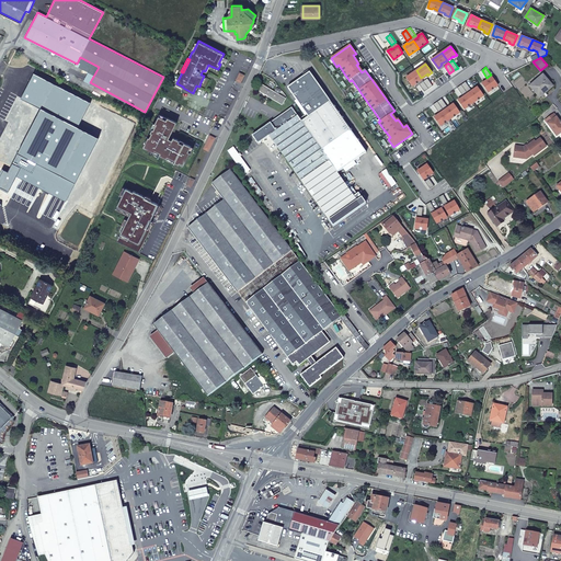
[(415,82),(421,78),(416,70),(407,77),(412,86),(416,83),(415,82)]
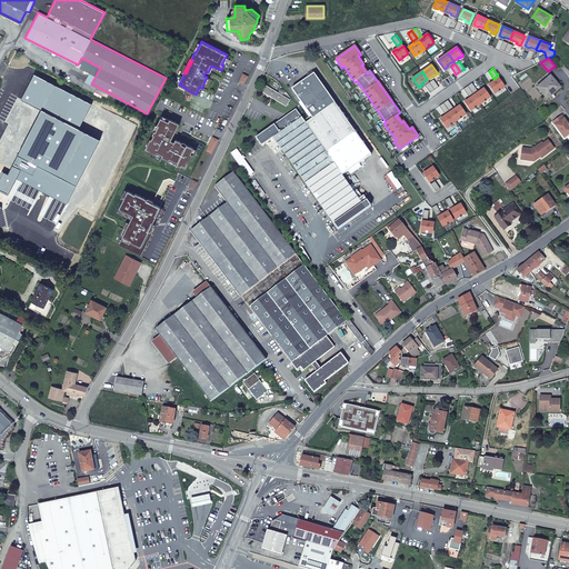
[(312,116),(315,119),(337,103),(316,73),(293,89),(312,116)]
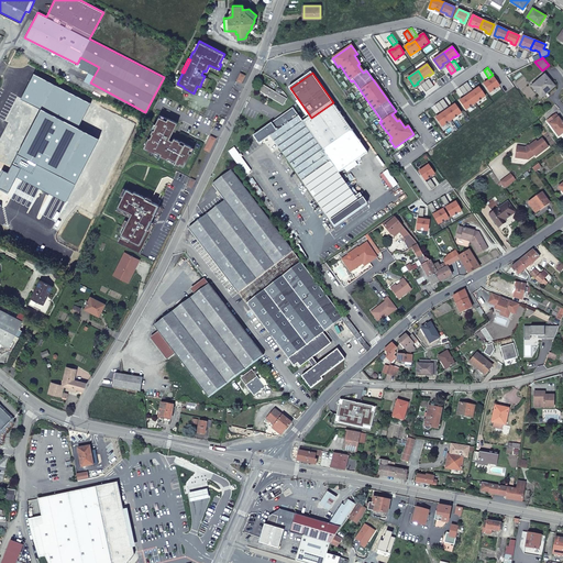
[(543,91),(553,84),(545,75),(532,86),(541,97),(545,94),(543,91)]
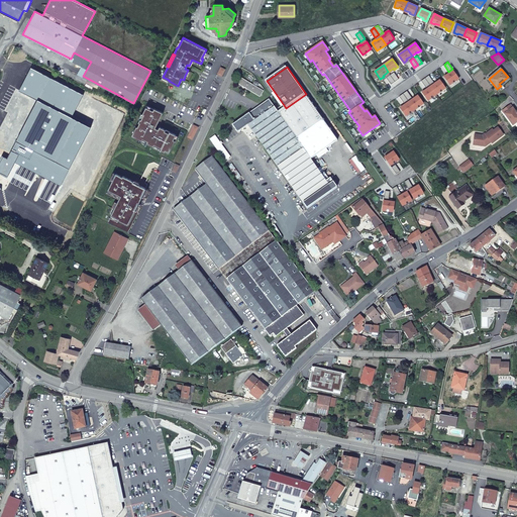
[(390,75),(395,82),(399,79),(394,72),(390,75)]
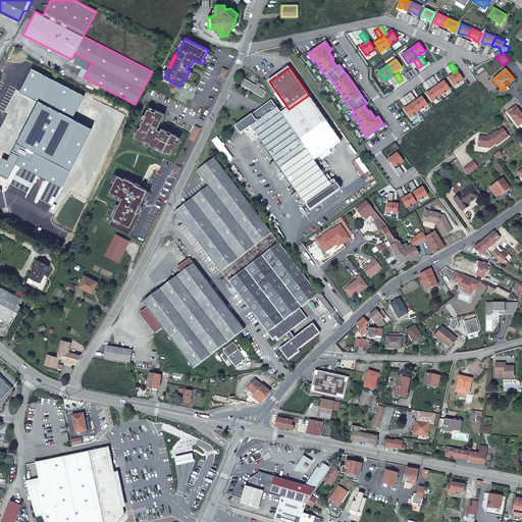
[(464,80),(459,72),(454,75),(453,74),(450,77),(455,86),(464,80)]
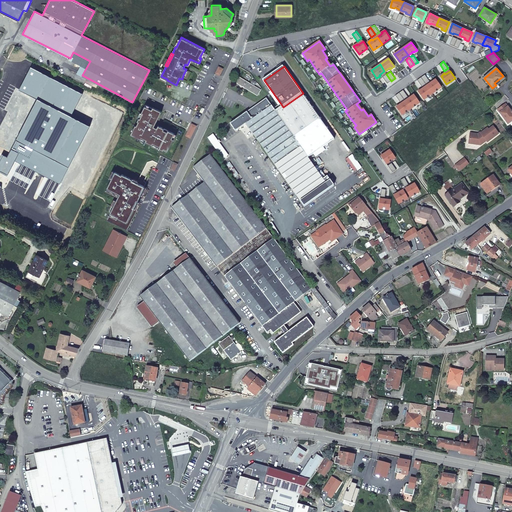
[(383,76),(387,83),(391,81),(386,74),(383,76)]
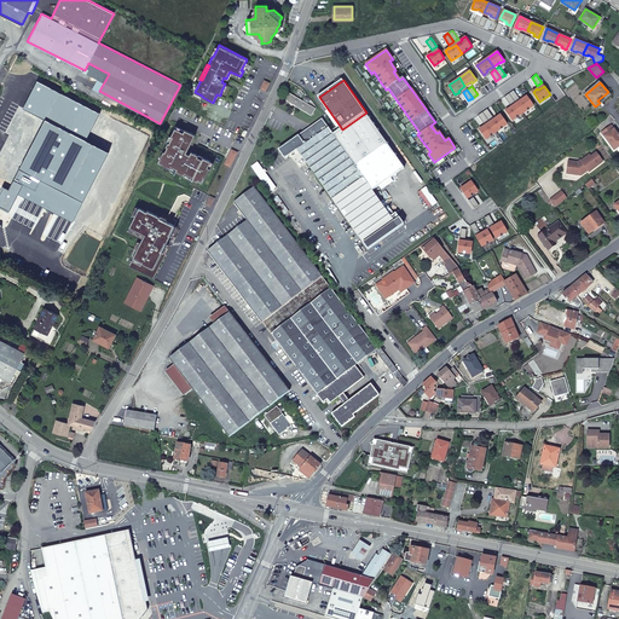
[(520,98),(514,90),(509,93),(515,102),(520,98)]
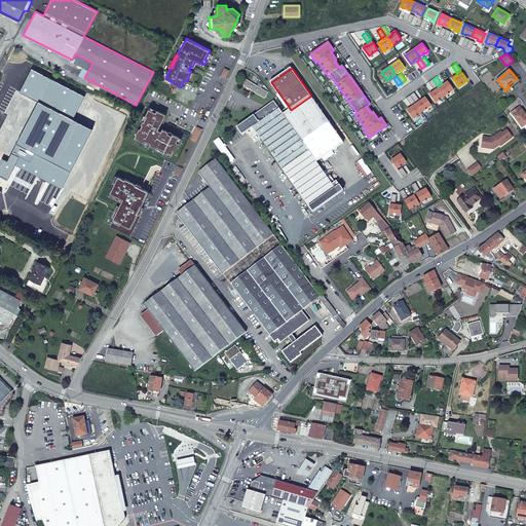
[(518,80),(517,78),(508,85),(510,87),(518,80)]
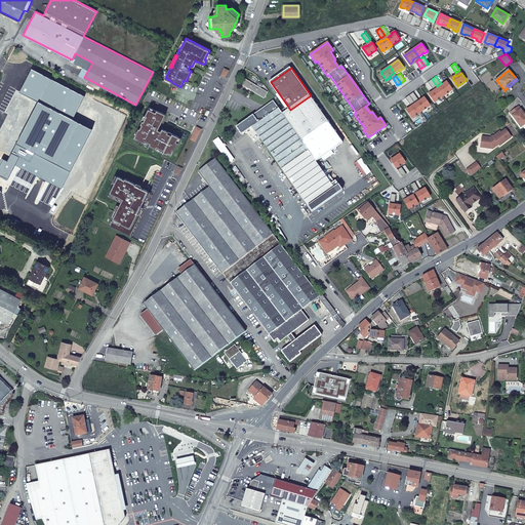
[(268,91),(245,79),(242,84),(264,97),(268,91)]
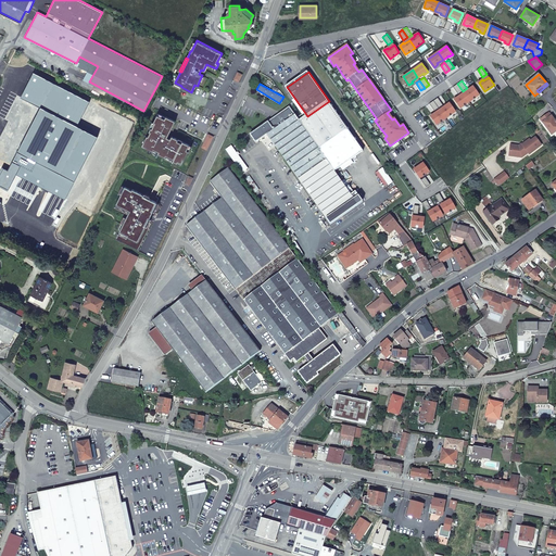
[(463,91),(457,84),(454,86),(458,93),(463,91)]
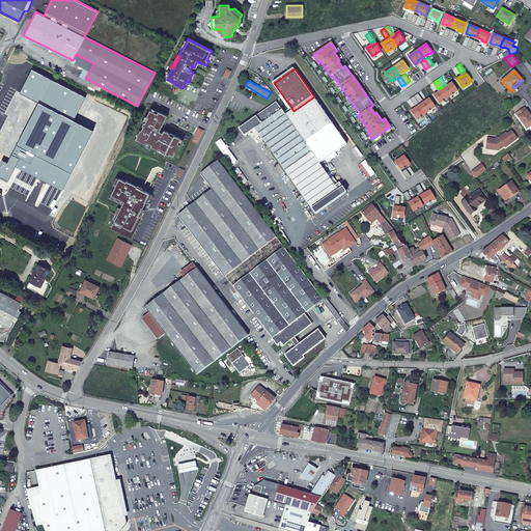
[(449,86),(444,89),(449,96),(458,90),(452,82),(448,85),(449,86)]
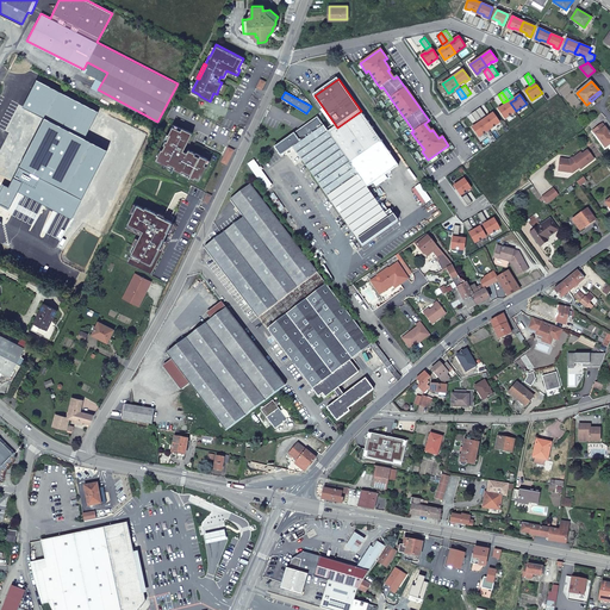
[(516,111),(510,103),(504,107),(503,106),(499,109),(505,118),(516,111)]
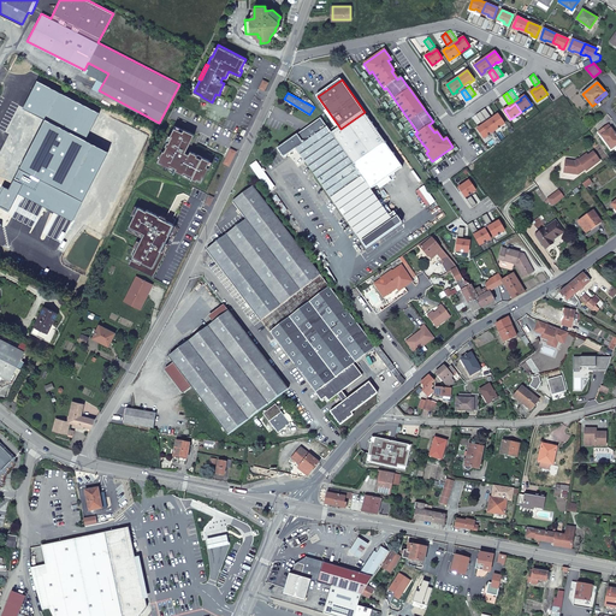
[(491,116),(485,108),(480,111),(486,119),(491,116)]
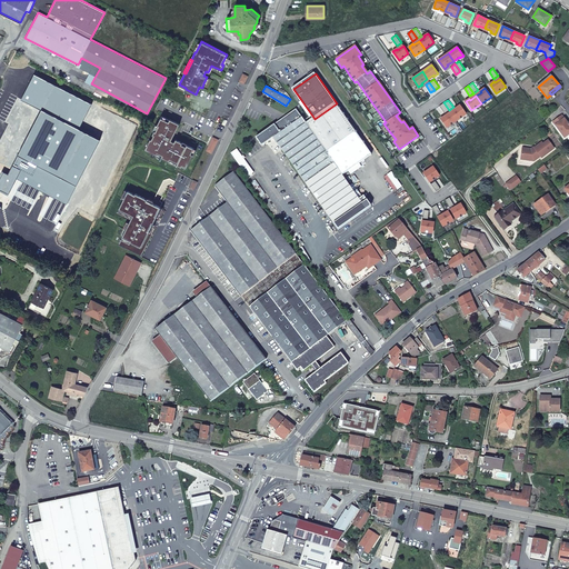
[(449,110),(443,102),(440,106),(445,113),(449,110)]
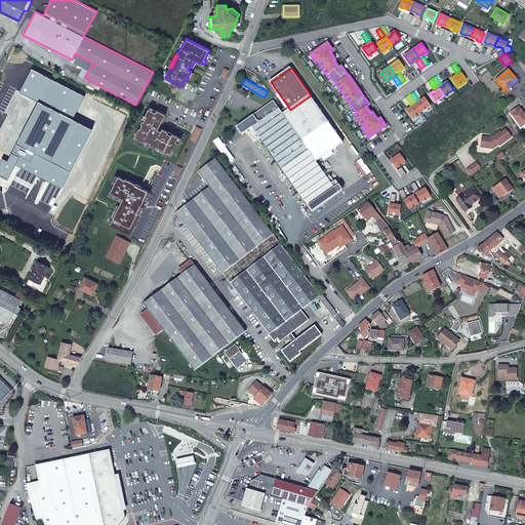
[(311,95),(290,110),(283,114),(282,112),(274,102),(238,127),(243,135),(253,127),(257,133),(261,138),(313,211),(344,190),(339,185),(335,188),(331,183),(334,180),(326,169),(324,171),(317,162),(324,157),(322,154),(318,156),(317,154),(313,157),(303,142),(312,134),(323,126),(329,122),(311,95)]
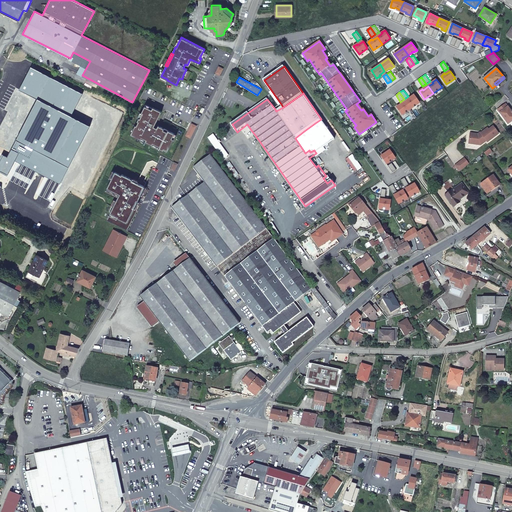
[(411,98),(406,102),(411,109),(420,102),(414,95),(410,97),(411,98)]
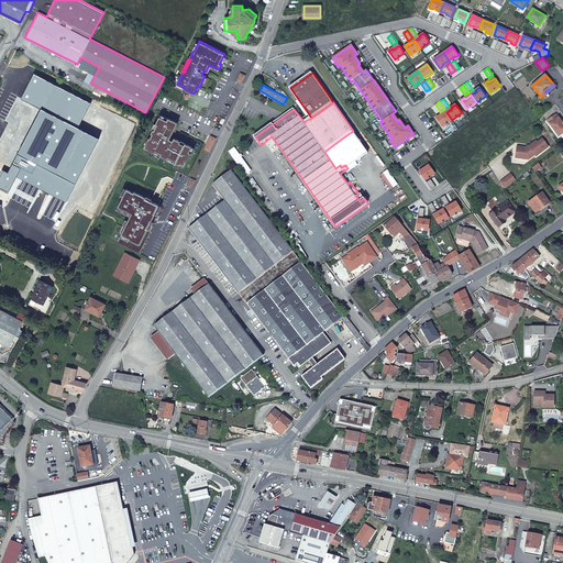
[(452,120),(446,112),(441,116),(440,114),(437,118),(442,127),(452,120)]
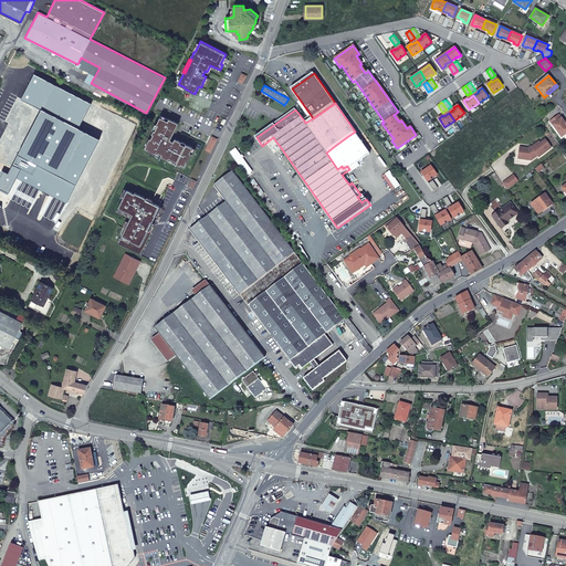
[(565,123),(559,114),(549,121),(562,136),(565,133),(565,123)]
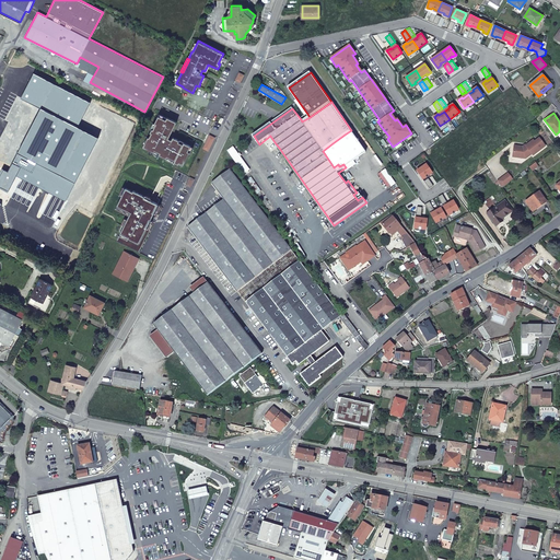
[(149,137),(143,148),(155,153),(155,151),(161,153),(160,155),(167,159),(168,158),(175,161),(175,163),(179,165),(181,163),(185,165),(190,152),(189,151),(191,146),(185,142),(184,144),(179,142),(181,141),(174,137),(172,140),(170,139),(177,121),(167,117),(166,119),(159,116),(154,124),(156,125),(153,130),(152,129),(150,133),(151,133),(150,138),(149,137)]
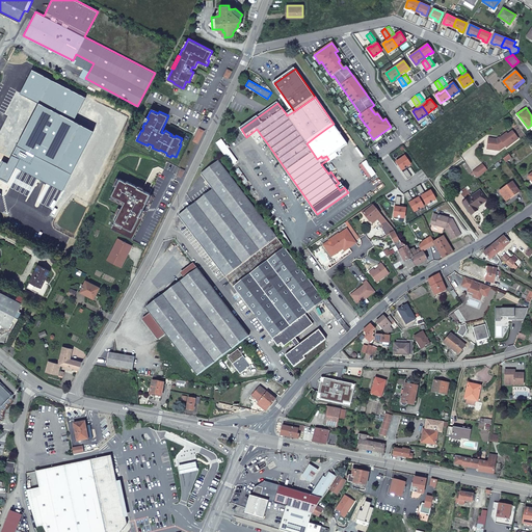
[(349,144),(334,124),(327,128),(316,136),(307,143),(317,159),(321,156),(322,158),(326,156),(328,159),(349,144)]
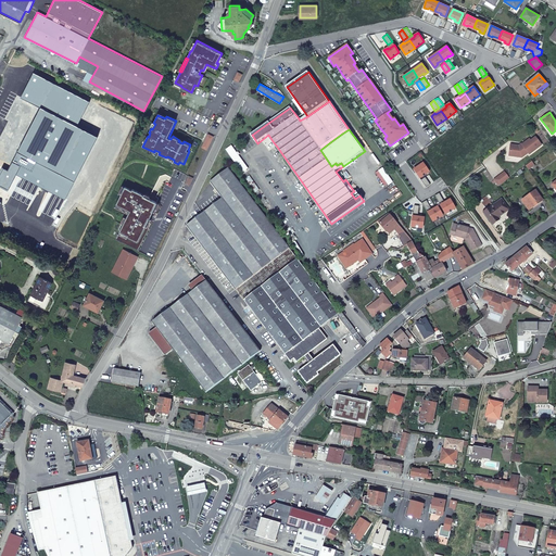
[(510,150),(515,155),(518,153),(520,156),(522,156),(529,152),(530,153),(542,144),(535,136),(531,140),(530,138),(522,143),(523,144),(521,147),(520,144),(510,143),(510,150)]
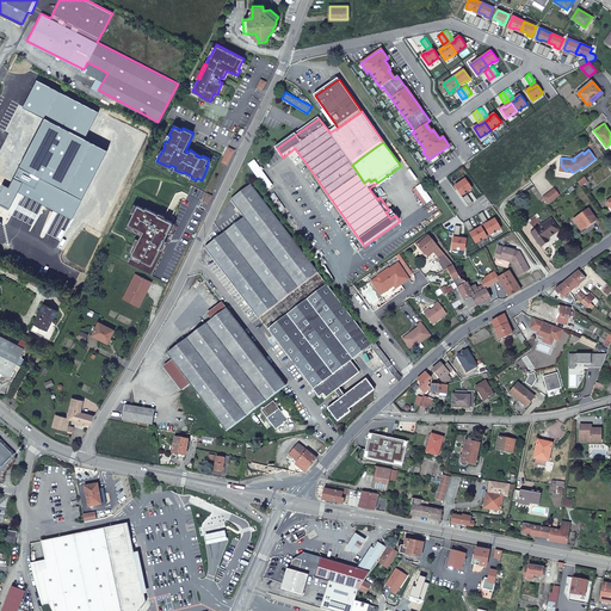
[(253,170),(269,191),(273,189),(276,187),(269,178),(259,166),(253,170)]
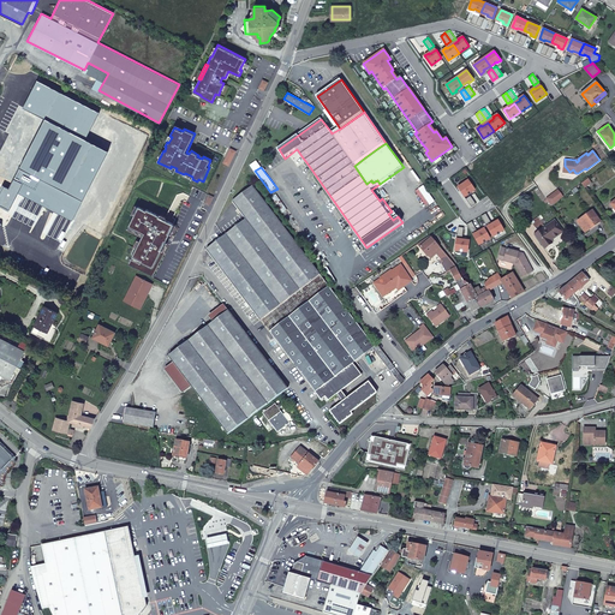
[(458,189),(464,197),(470,192),(471,193),(475,190),(469,181),(458,189)]
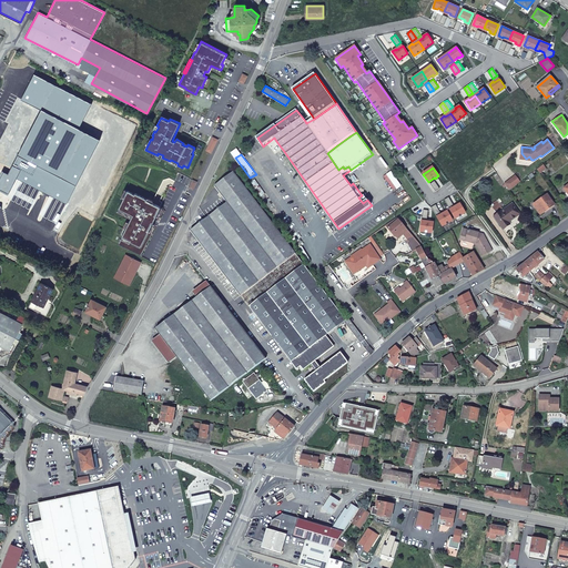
[(241,295),(296,253),(235,172),(215,186),(229,203),(192,231),(241,295)]
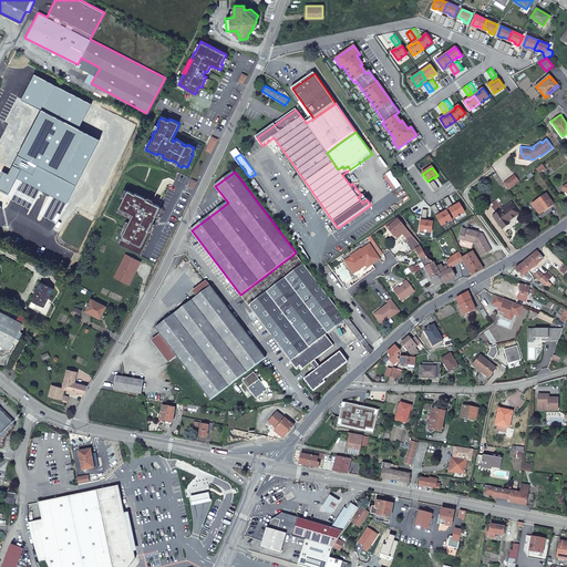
[(507,189),(515,184),(511,177),(503,183),(507,189)]
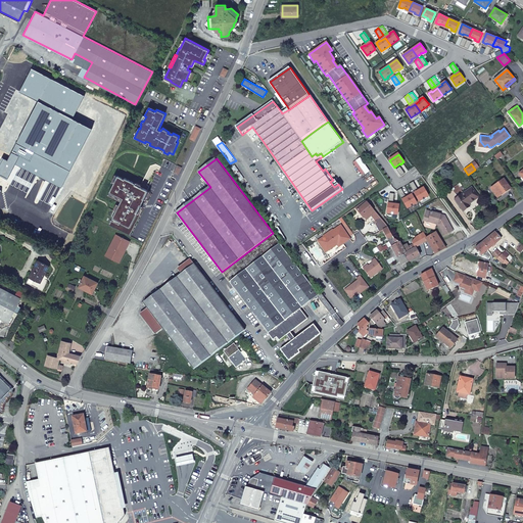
[(232,168),(242,181),(245,179),(236,165),(232,168)]
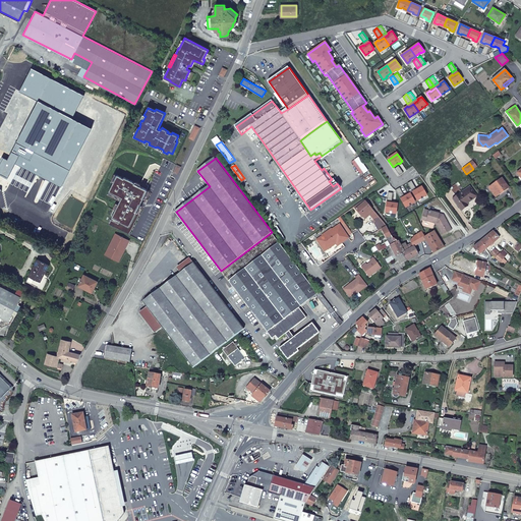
[(398,166),(395,169),(400,175),(403,173),(398,166)]
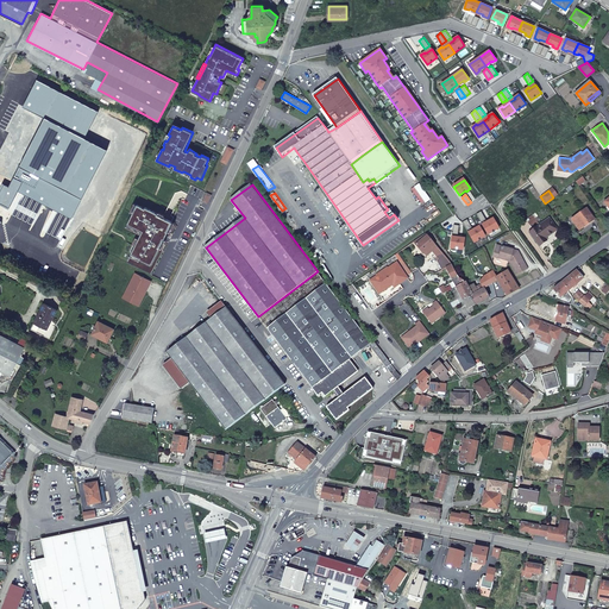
[(127,263),(152,275),(177,226),(173,224),(173,223),(171,221),(164,218),(167,213),(140,200),(138,205),(133,214),(129,224),(144,232),(143,234),(140,239),(137,246),(127,263)]
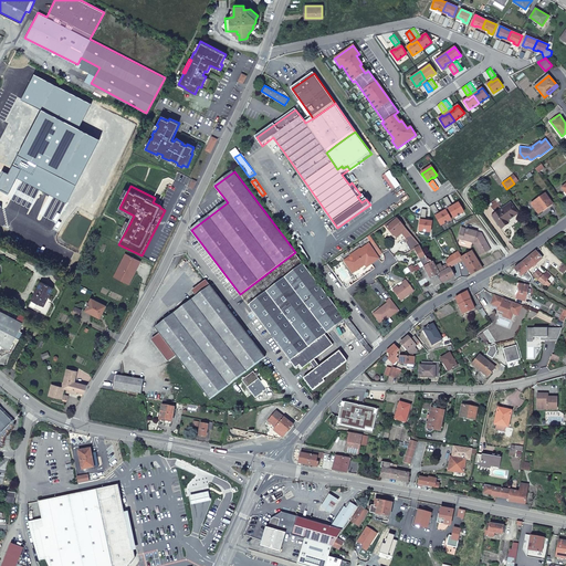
[(538,212),(552,202),(545,194),(532,203),(538,212)]
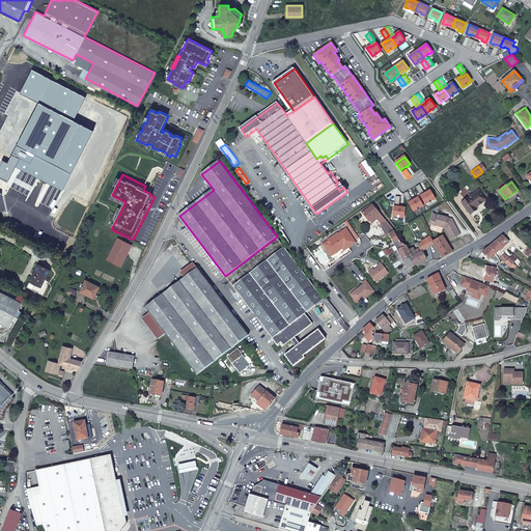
[(424,192),(420,184),(416,187),(420,194),(424,192)]
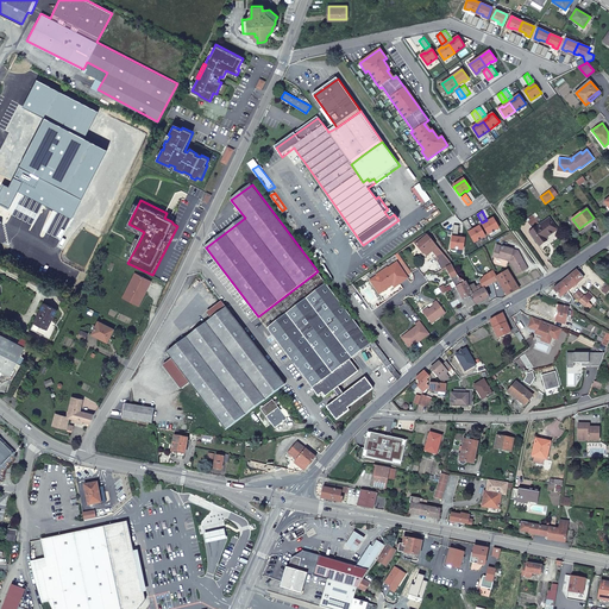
[(490,221),(483,225),(488,234),(500,227),(494,218),(489,220),(490,221)]
